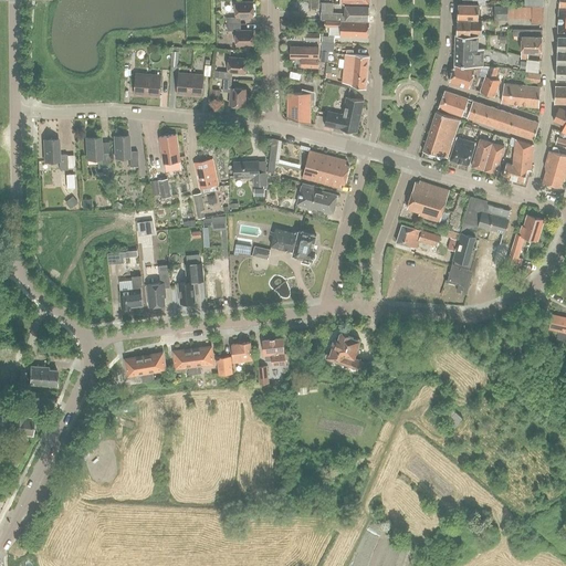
[(228,24),(241,24),(241,17),(253,17),(253,2),(236,2),(236,17),(228,18),(228,24)]
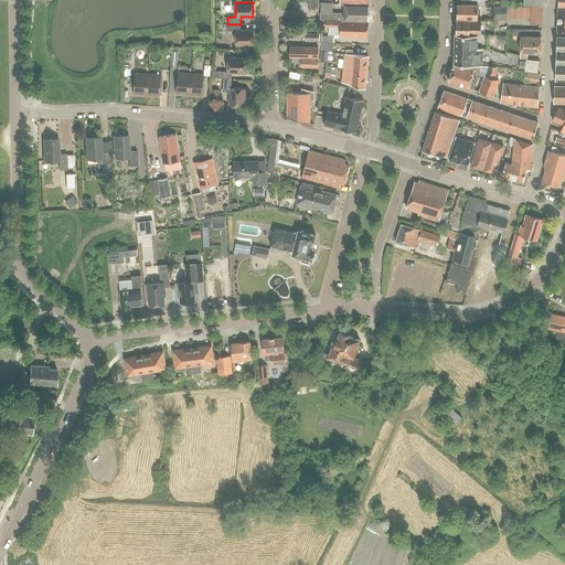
[(332,3),(320,3),(320,12),(332,12),(332,3)]
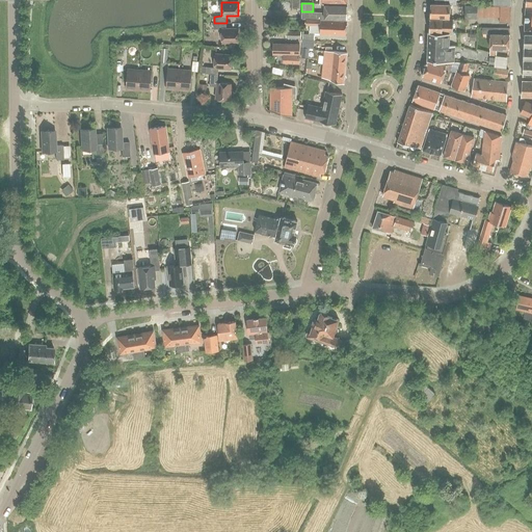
[(450,19),(450,4),(430,3),(430,18),(450,19)]
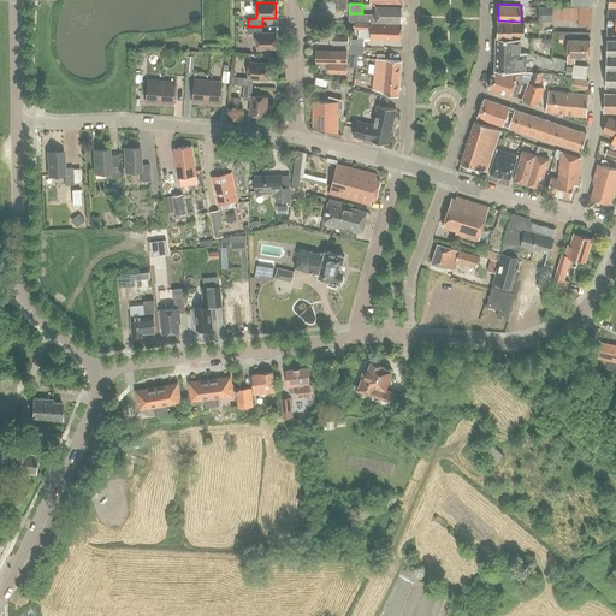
[(355,22),(375,23),(375,21),(402,22),(402,6),(377,5),(375,15),(349,13),(349,22),(355,22)]
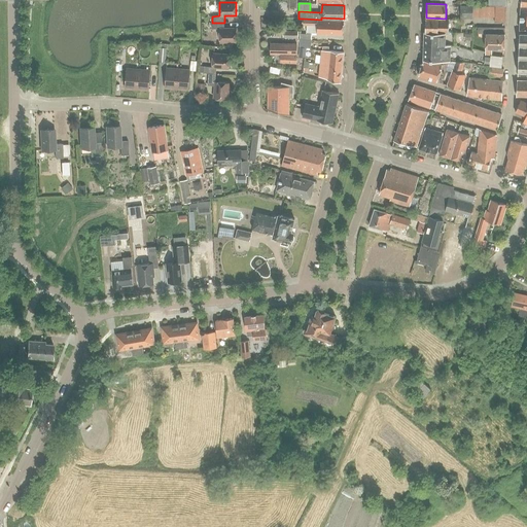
[(472,18),(472,6),(462,6),(462,18),(464,18),(472,18)]
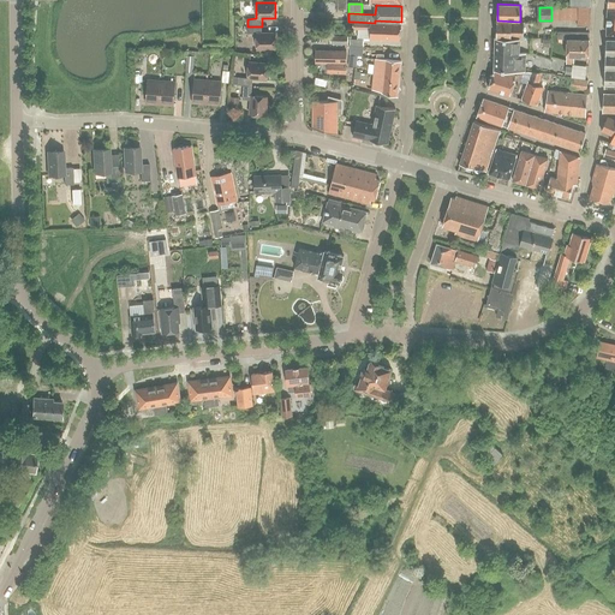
[(524,22),(520,22),(497,21),(496,37),(519,37),(523,39),(524,22)]
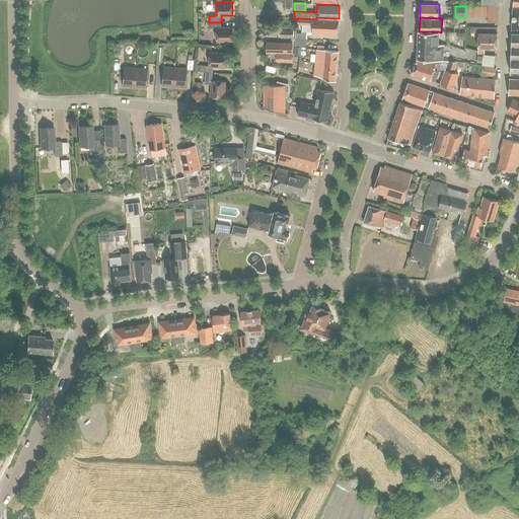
[(339,20),(316,19),(299,18),(299,24),(303,24),(303,33),(338,34),(339,20)]
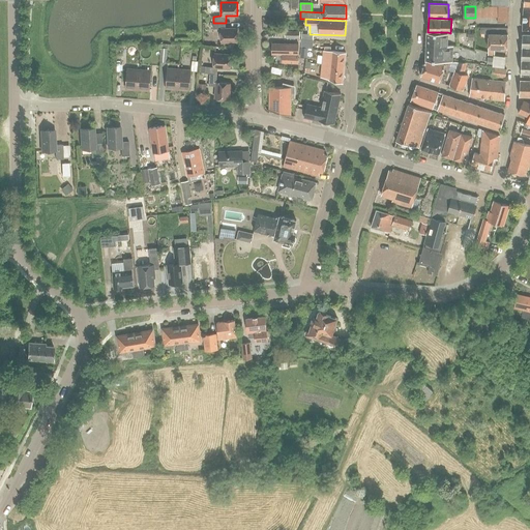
[(226,23),(213,23),(213,24),(208,24),(208,29),(221,29),(221,43),(238,42),(238,28),(226,28),(226,23)]
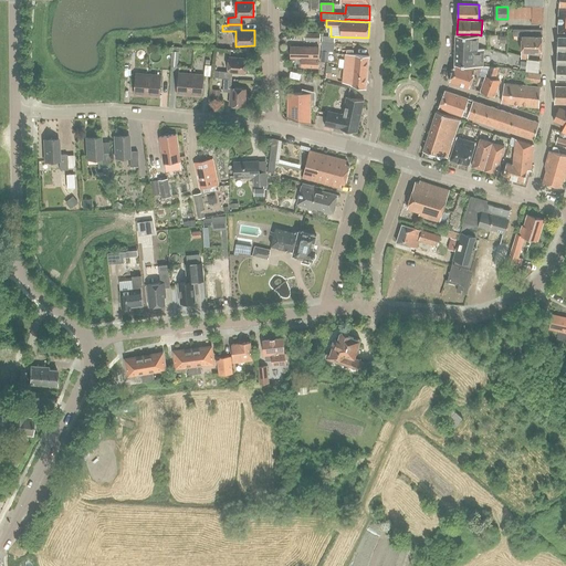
[(478,50),(478,34),(457,34),(456,49),(488,51),(488,50),(478,50)]
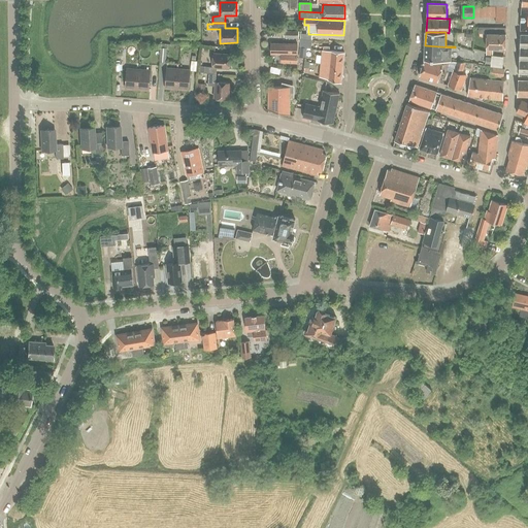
[(506,35),(495,34),(487,34),(487,55),(493,56),(493,48),(505,50),(506,35)]
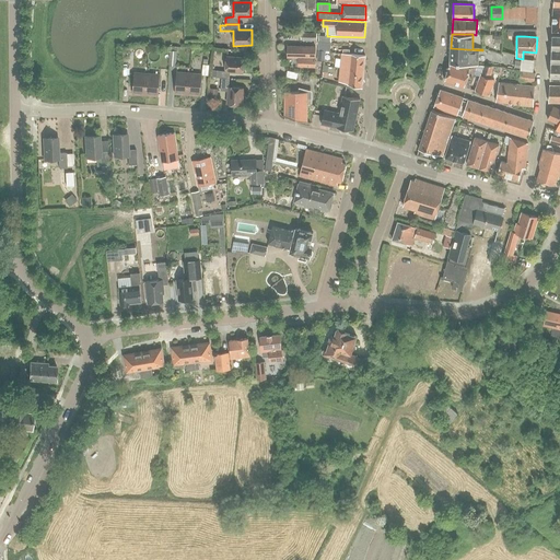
[(330,51),(330,44),(330,43),(318,42),(317,61),(325,61),(325,51),(330,51)]
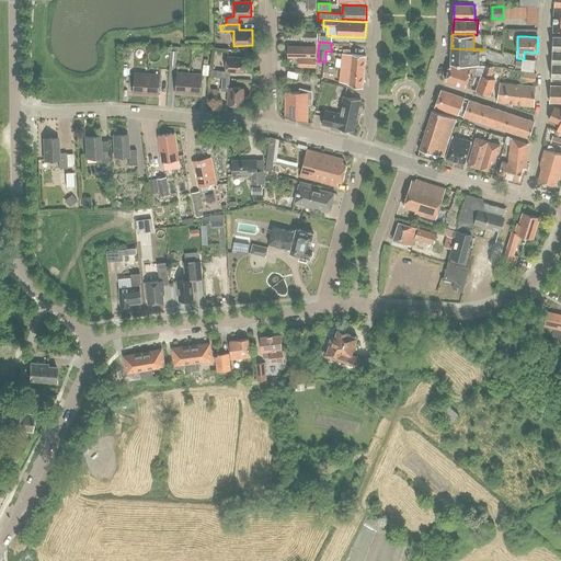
[(171,46),(169,66),(173,66),(175,66),(178,47),(171,46)]
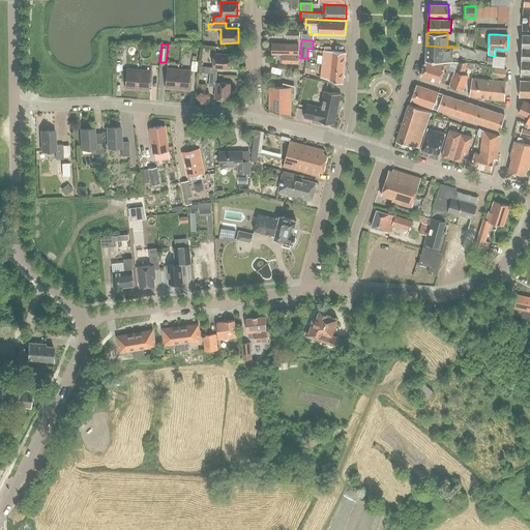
[(283,54),(283,58),(283,63),(297,63),(298,43),(272,43),(271,54),(283,54)]
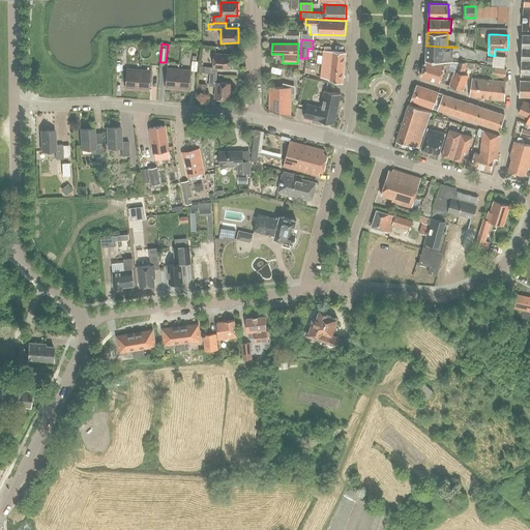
[(457,48),(427,46),(425,60),(452,62),(452,48),(457,48)]
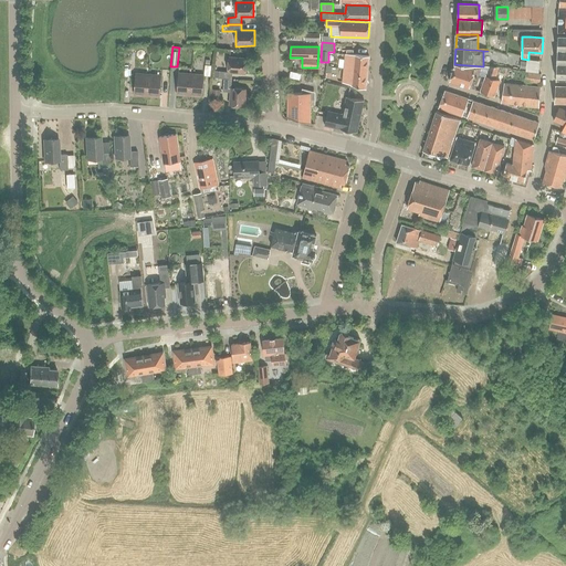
[(565,64),(565,50),(557,50),(556,64),(565,64)]
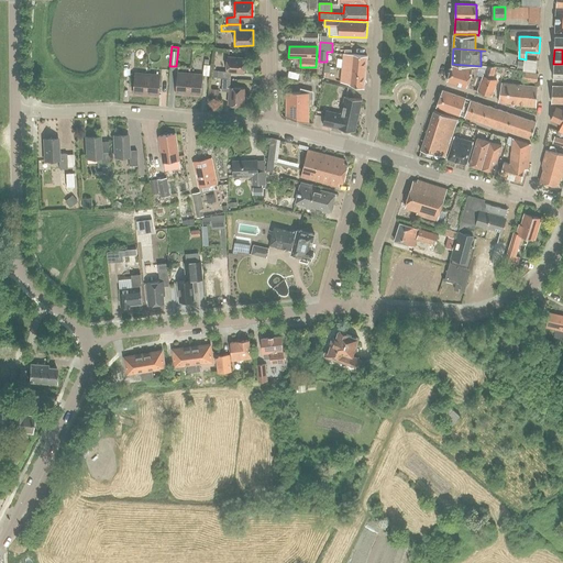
[(352,75),(365,76),(367,57),(344,54),(342,68),(352,69),(352,75)]
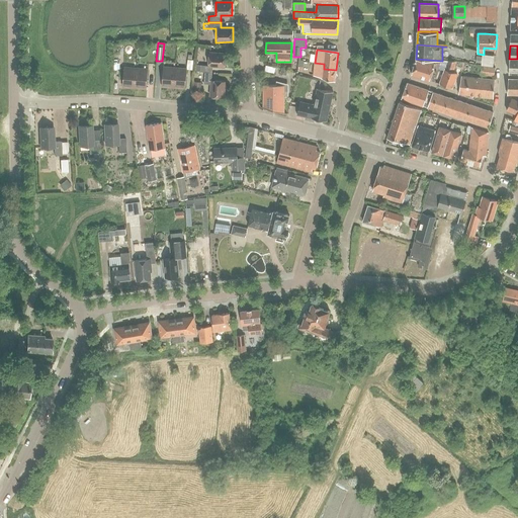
[(205,72),(212,73),(212,66),(225,67),(226,54),(209,52),(208,66),(200,65),(195,65),(195,71),(199,72),(199,71),(205,72)]
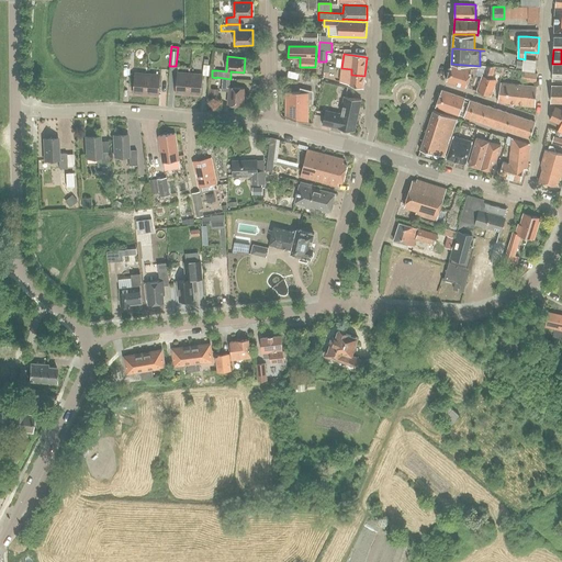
[(471,89),(478,69),(472,68),(472,69),(462,66),(461,67),(451,64),(446,81),(454,83),(456,86),(460,87),(462,87),(471,89)]
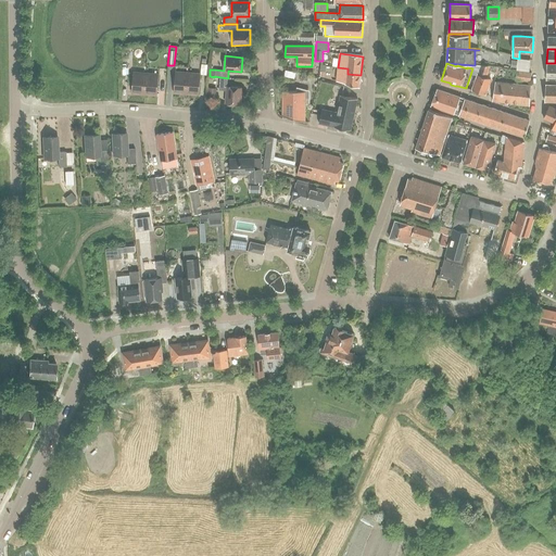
[(555,77),(555,63),(546,63),(546,77),(555,77)]
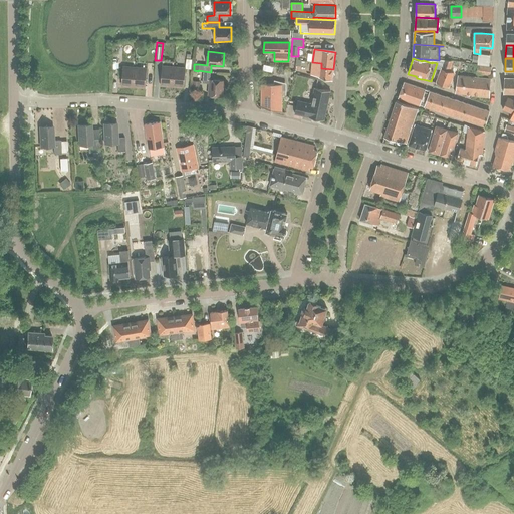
[(462,62),(453,61),(448,61),(445,70),(441,69),(436,83),(448,87),(453,73),(449,72),(451,67),(460,68),(461,64),(462,65),(462,62)]
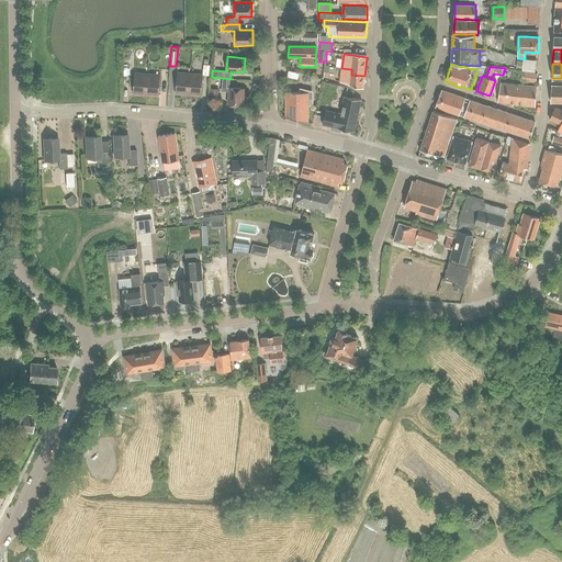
[(363,88),(364,76),(351,75),(351,69),(341,68),(340,81),(349,83),(349,85),(363,88)]
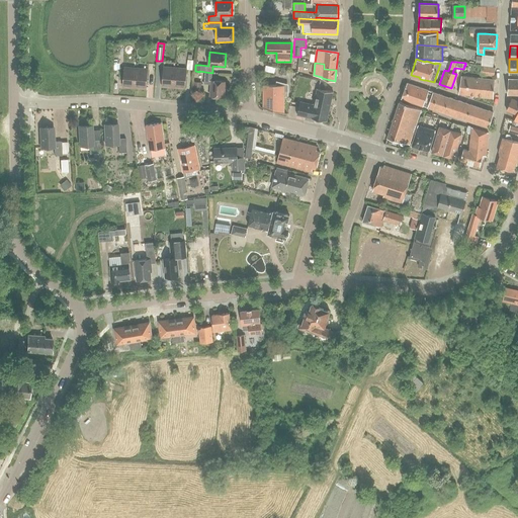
[(275,73),(277,66),(268,64),(266,70),(275,73)]
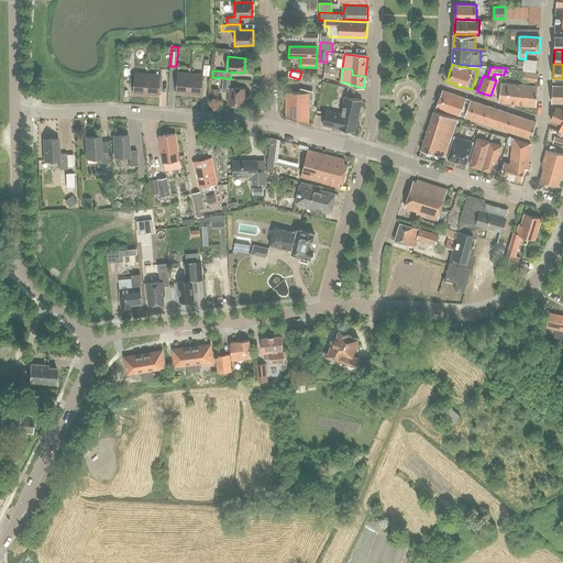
[(521,80),(538,83),(538,74),(523,72),(521,80)]
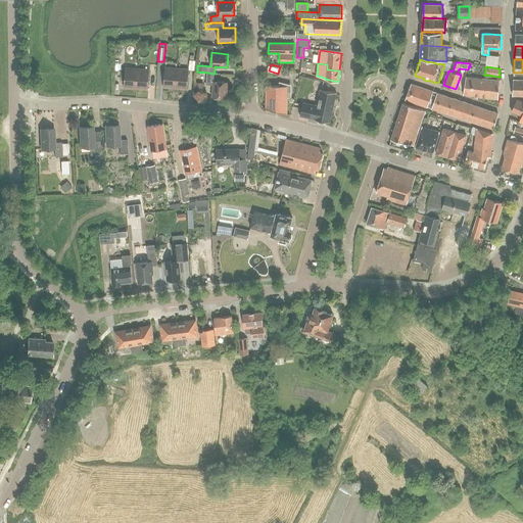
[(125,68),(124,87),(135,88),(137,69),(125,68)]
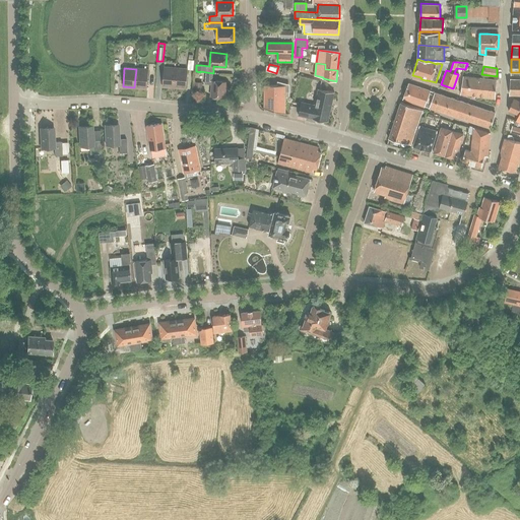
[(164,68),(161,86),(174,87),(176,69),(164,68)]
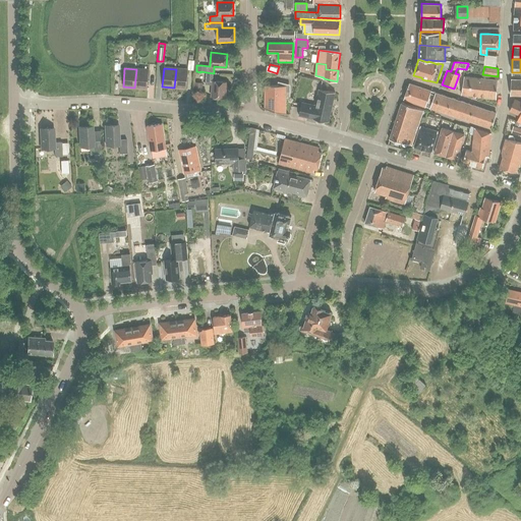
[(136,69),(134,88),(147,89),(148,70),(136,69)]
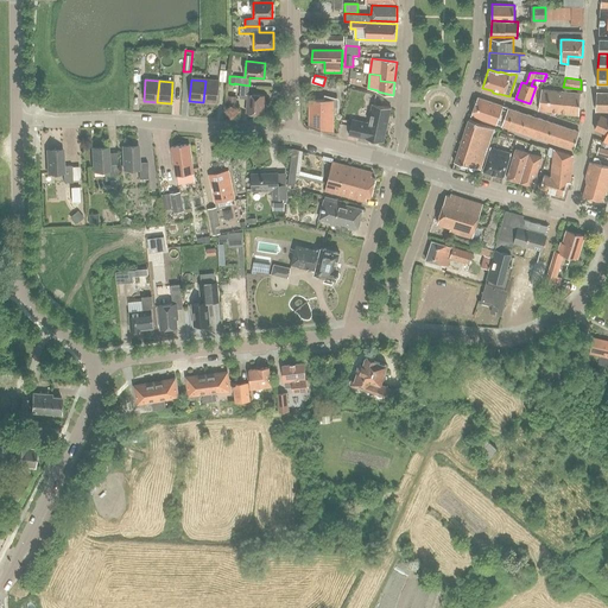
[(206,81),(203,102),(217,103),(219,81),(206,81)]
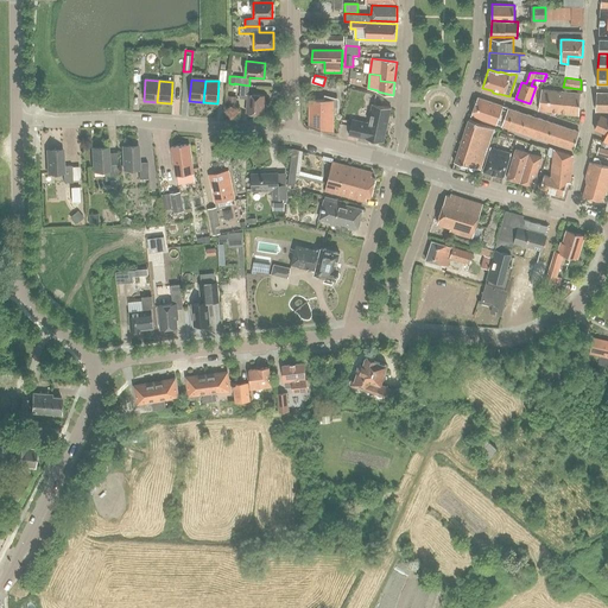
[(248,94),(249,86),(241,84),(240,99),(247,99),(246,113),(263,114),(265,95),(248,94)]
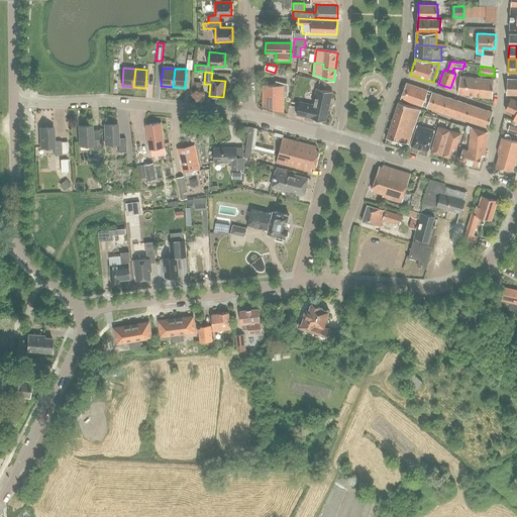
[(474,96),(476,78),(459,76),(457,94),(474,96)]
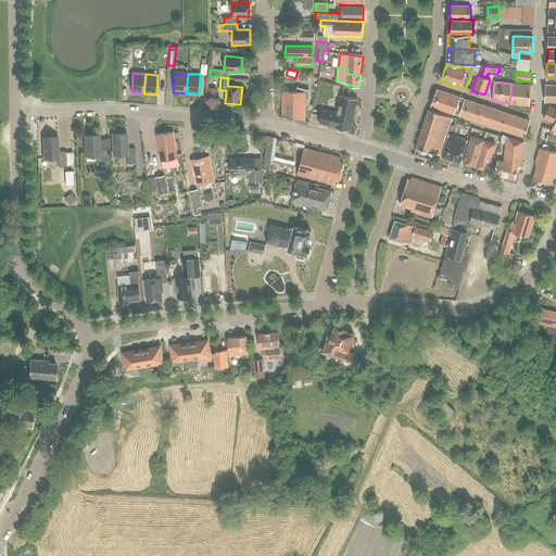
[(509,103),(529,106),(531,86),(512,84),(509,103)]
